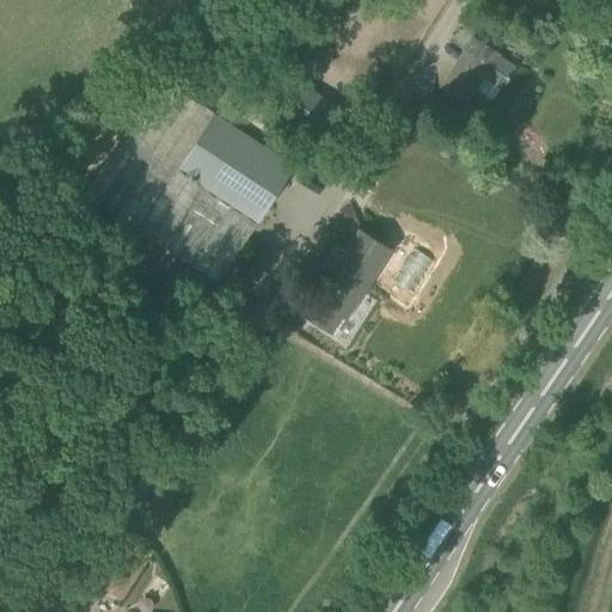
[(497,54),(473,38),(442,87),(466,102),(483,75),(501,86),(514,68),(495,56),(497,54)]
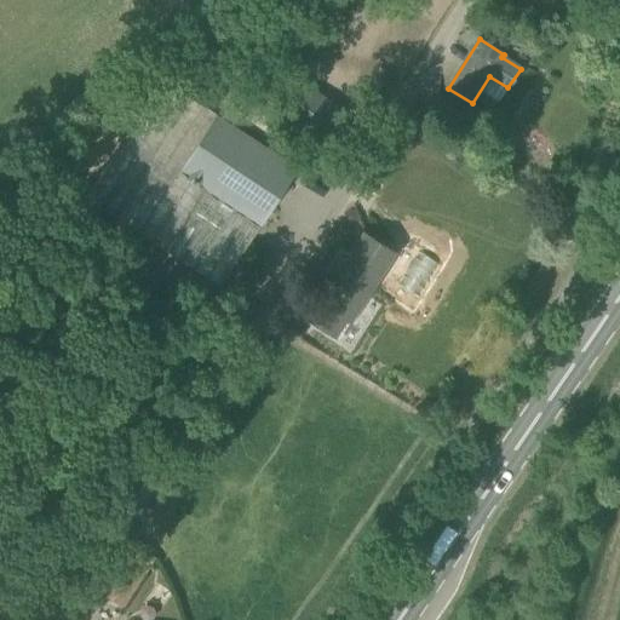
[(86,196),(144,234),(142,237),(166,250),(222,287),(262,225),(181,173),(218,116),(164,81),(86,196)]
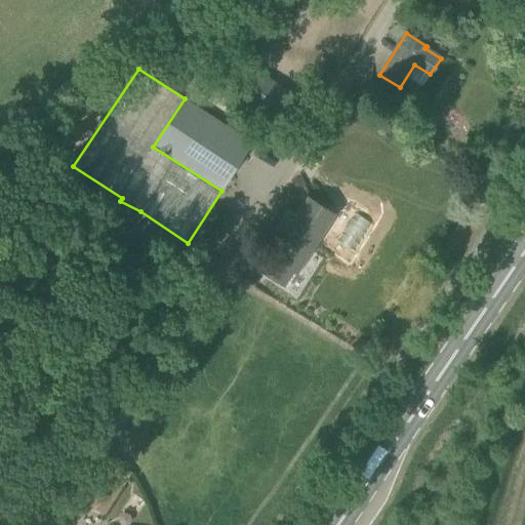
[(271,116),(287,91),(255,71),(239,95),(271,116)]
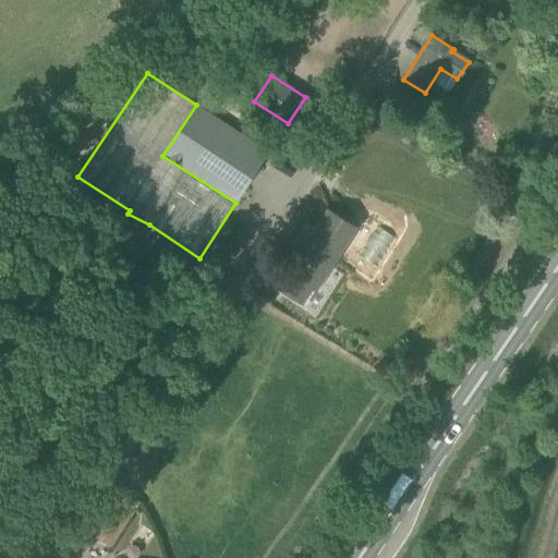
[(162,156),(235,203),(269,153),(196,105),(162,156)]
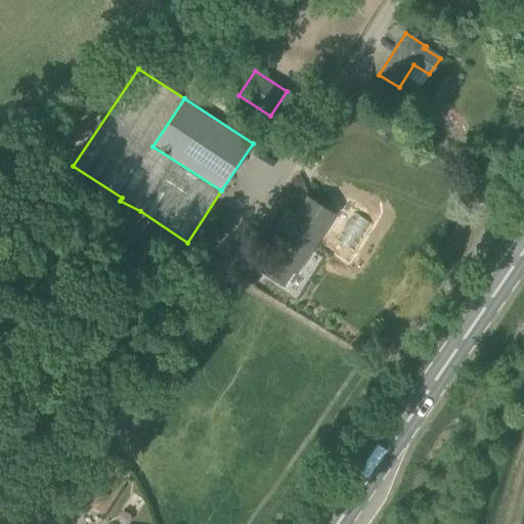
[(271,256),(262,271),(280,282),(290,267),(296,271),(333,213),(308,198),(271,256)]
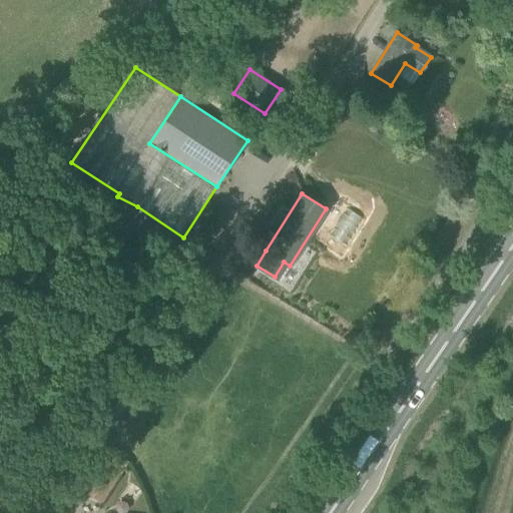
[(111,489),(124,469),(128,462),(109,450),(84,491),(103,503),(111,489)]
